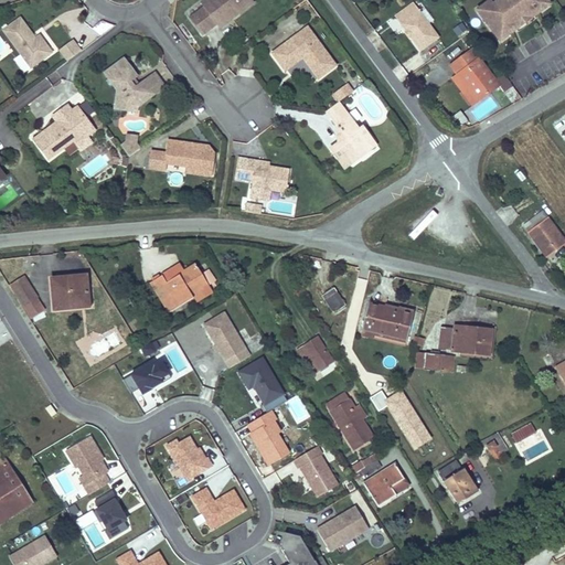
[(204,36),(219,25),(216,22),(227,13),(232,20),(254,4),(251,0),(206,0),(202,3),(205,8),(191,19),(204,36)]
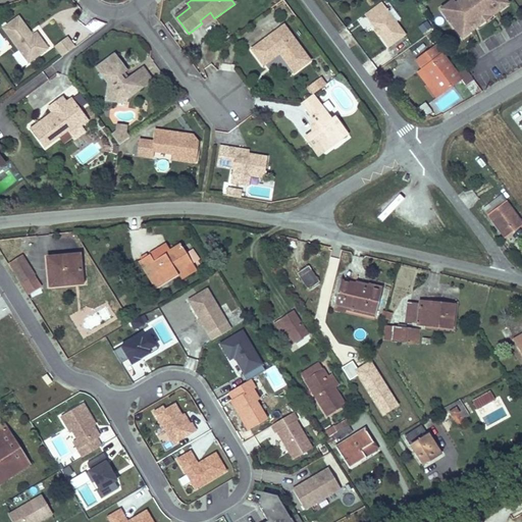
[(499,10),(497,8),(506,1),(505,0),(459,0),(456,3),(453,0),(452,0),(440,9),(460,36),(469,29),(471,32),(499,10)]
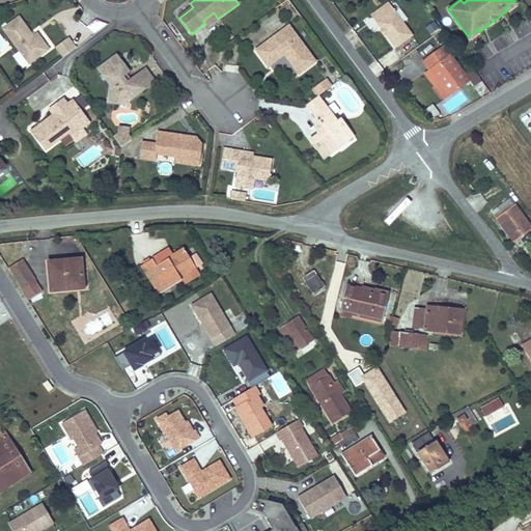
[(507,10),(516,4),(514,1),(505,8),(507,10)]
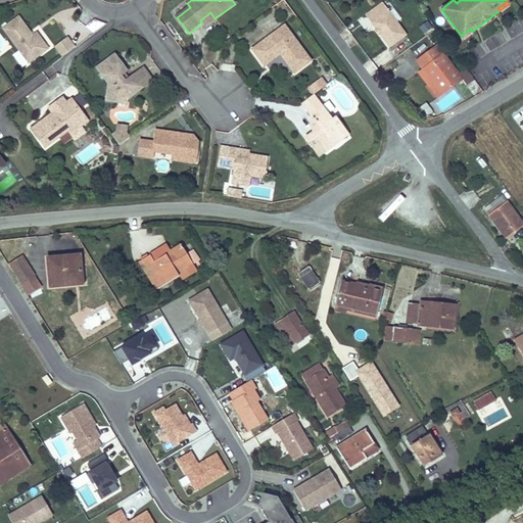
[(382,3),(366,15),(389,48),(406,36),(397,24),(382,3)]
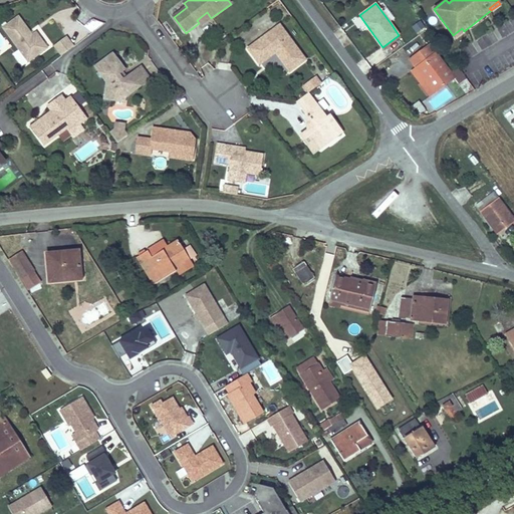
[(197,20),(199,23),(201,26),(211,18),(207,12),(197,20)]
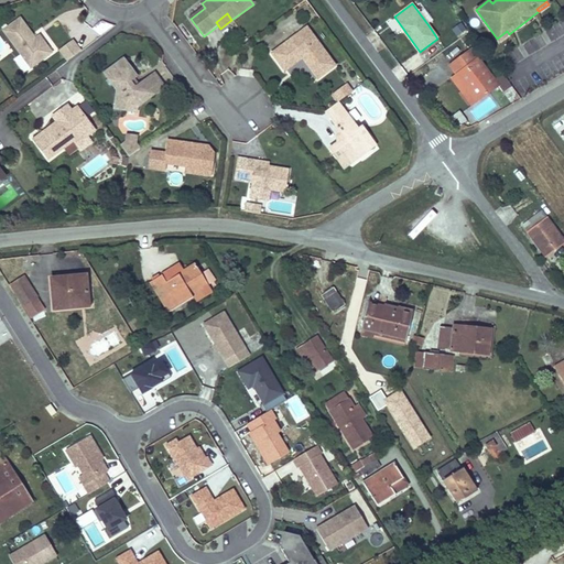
[(21,18),(3,31),(32,69),(53,54),(41,36),(36,39),(21,18)]
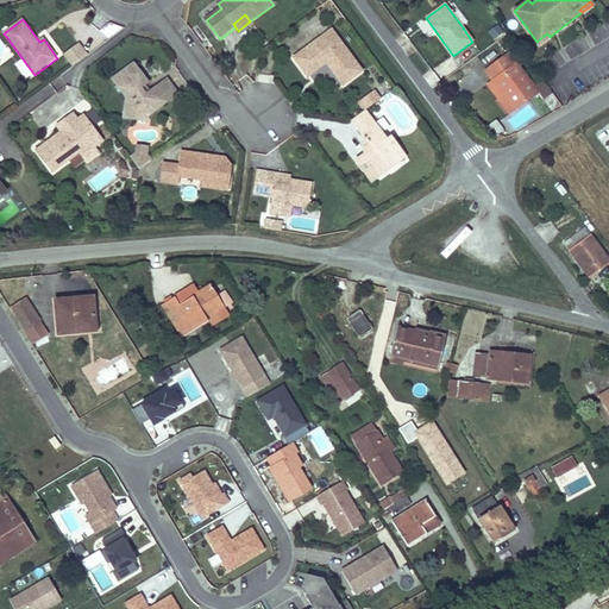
[(503,32),(497,25),(488,32),(493,39),(503,32)]
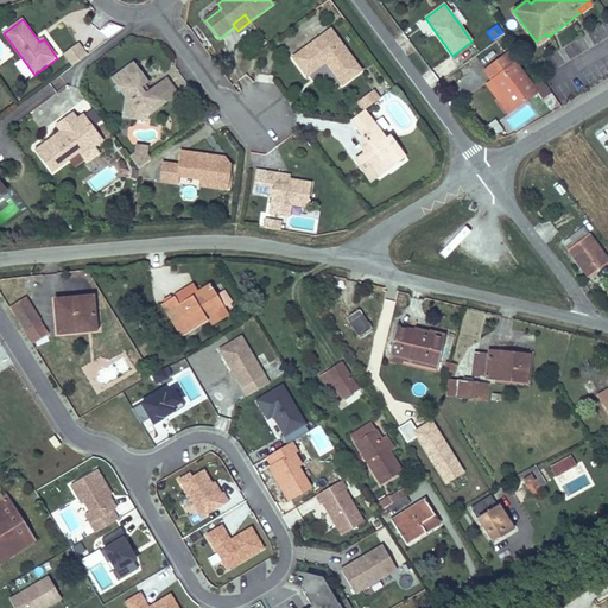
[(308,77),(327,63),(329,61),(330,63),(333,62),(335,65),(330,69),(343,86),(361,73),(330,31),(293,58),(308,77)]
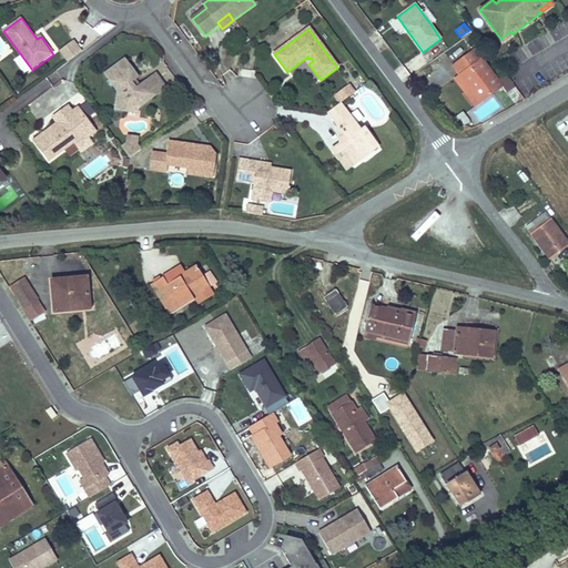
[(501,41),(513,34),(510,31),(500,39),(501,41)]
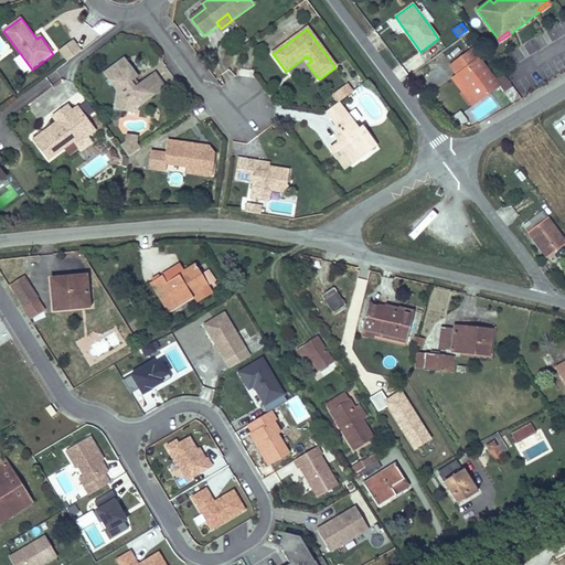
[(61,51),(68,62),(81,53),(73,42),(61,51)]
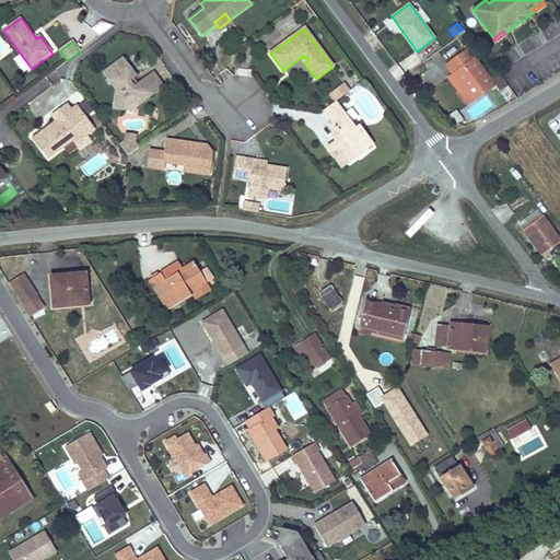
[(446,66),(454,77),(473,101),(494,85),(499,91),(508,85),(500,74),(491,81),(468,50),(446,66)]
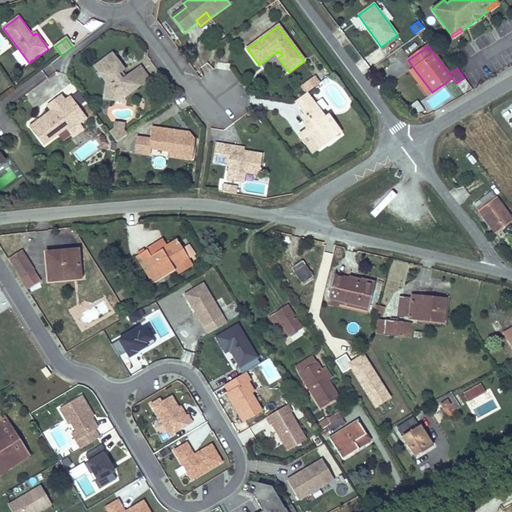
[(104,100),(116,101),(116,99),(125,100),(125,97),(126,90),(133,85),(139,87),(149,79),(140,67),(126,77),(122,80),(119,76),(122,73),(125,71),(113,54),(95,68),(107,84),(104,100)]
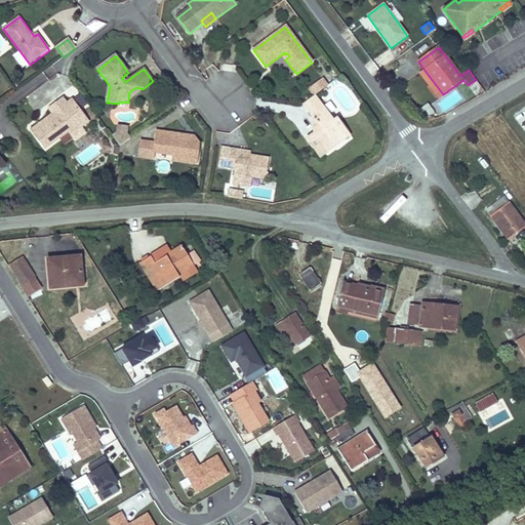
[(443,94),(426,72),(420,75),(438,98),(443,94)]
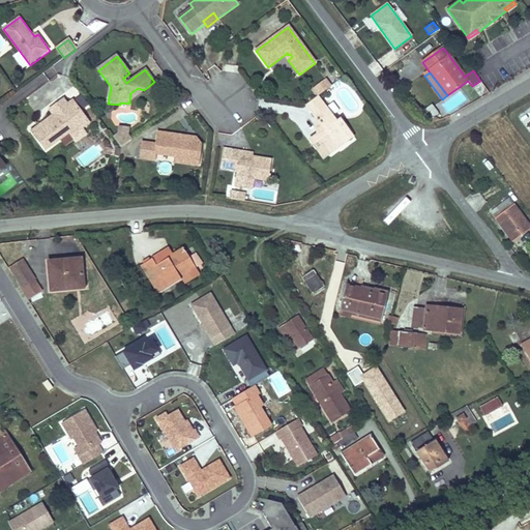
[(42,75),(31,84),(35,89),(47,81),(42,75)]
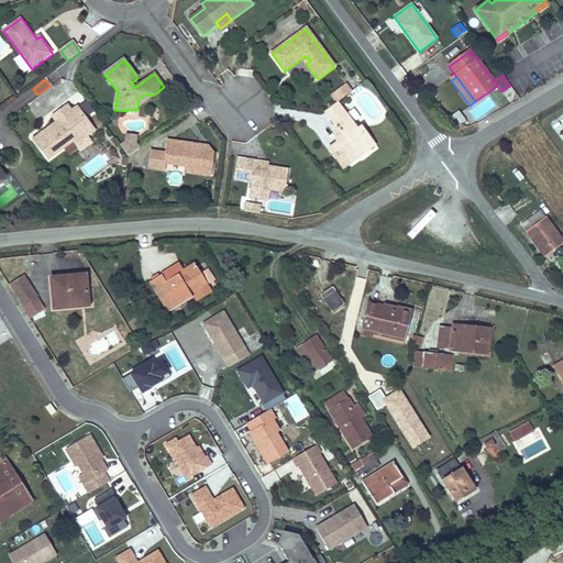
[(352,92),(346,85),(333,95),(338,102),(339,102),(352,92)]
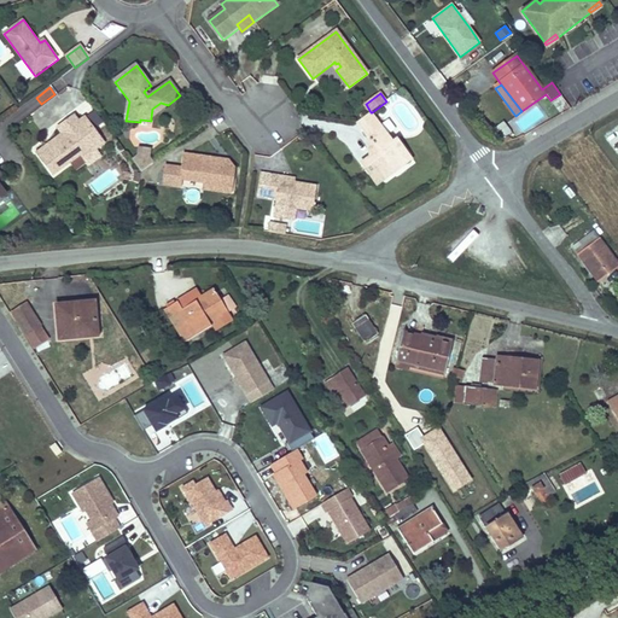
[(152,109),(151,117),(168,105),(161,103),(152,109)]
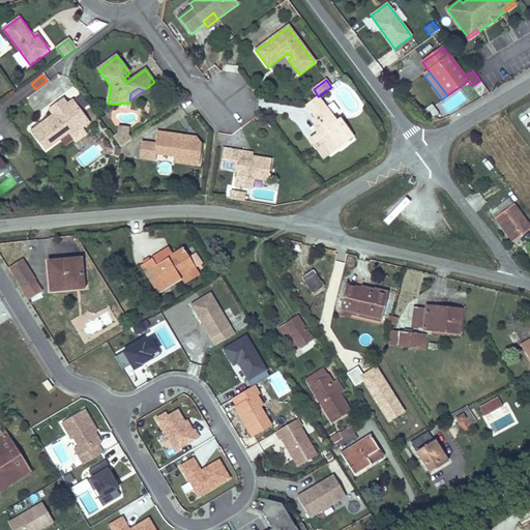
[(319,96),(305,106),(311,112),(323,102),(319,96)]
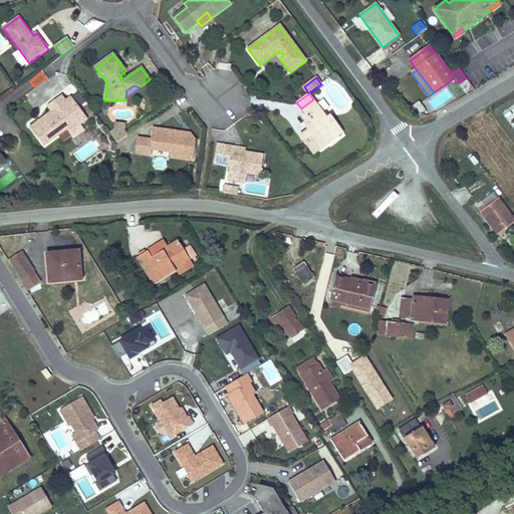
[(54,114),(52,111),(32,127),(45,146),(67,129),(70,132),(79,124),(77,121),(84,116),(70,98),(65,101),(62,97),(54,103),(60,110),(54,114)]
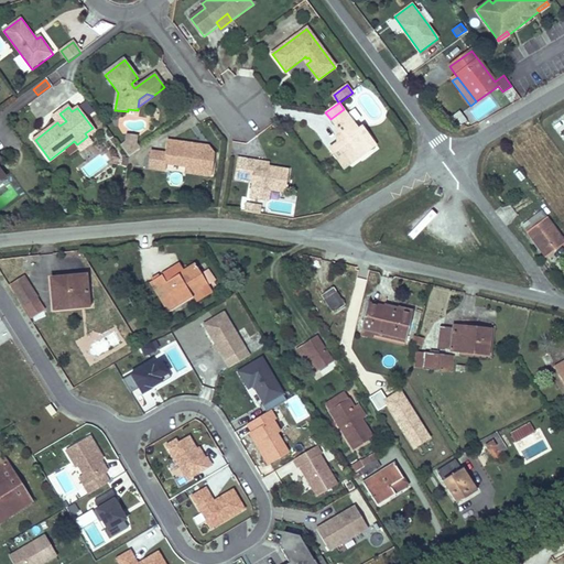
[(344,109),(331,119),(345,139),(328,150),(336,160),(344,154),(350,164),(367,152),(365,148),(373,141),(364,128),(359,130),(344,109)]
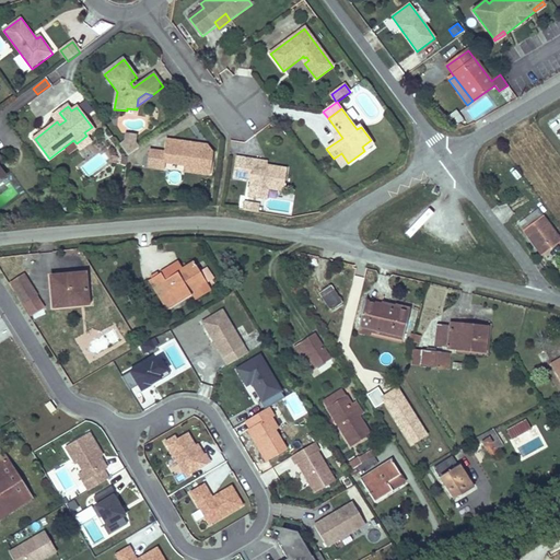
[(456,126),(464,120),(456,109),(448,116),(456,126)]
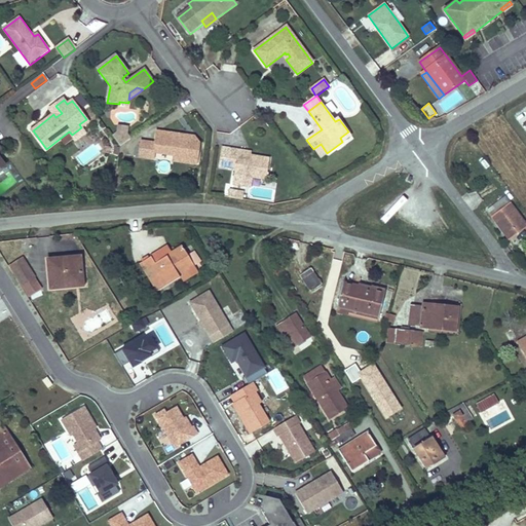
[(55,106),(50,109),(53,114),(55,117),(62,113),(55,106)]
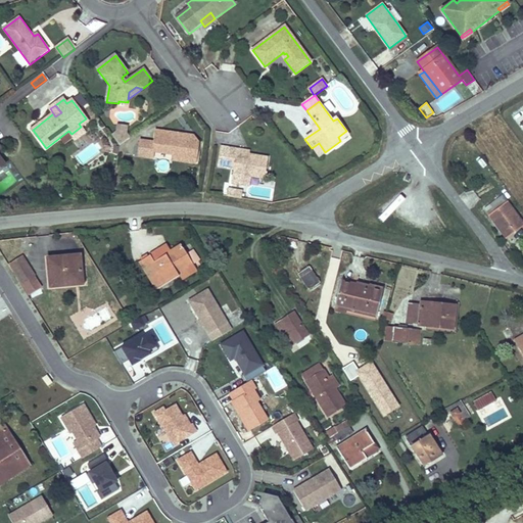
[(86,119),(79,124),(81,127),(88,122),(86,119)]
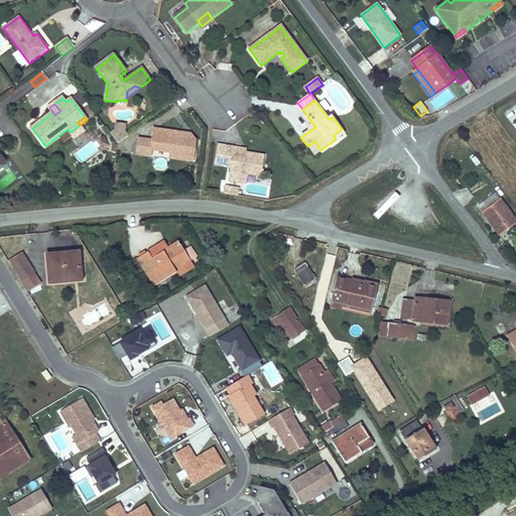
[(342,129),(334,135),(336,139),(344,133),(342,129)]
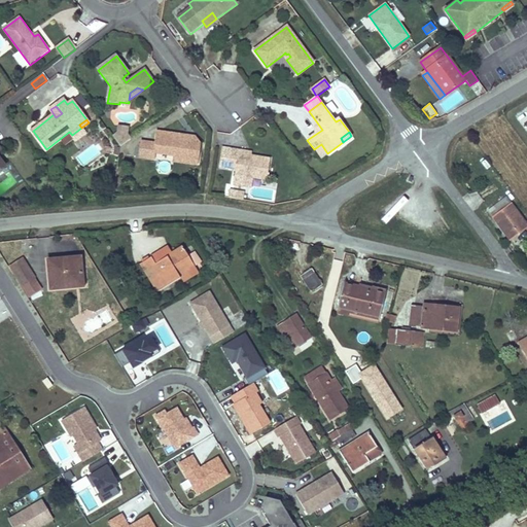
[(121,146),(132,139),(128,135),(118,133),(113,136),(121,146)]
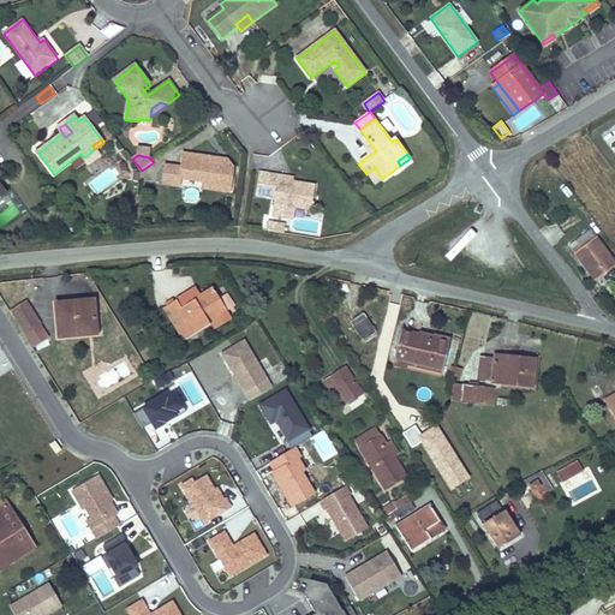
[(203,183),(203,186),(221,189),(224,177),(232,179),(233,169),(227,161),(222,160),(222,163),(218,163),(218,160),(184,155),(181,168),(166,166),(163,184),(180,186),(180,180),(203,183)]
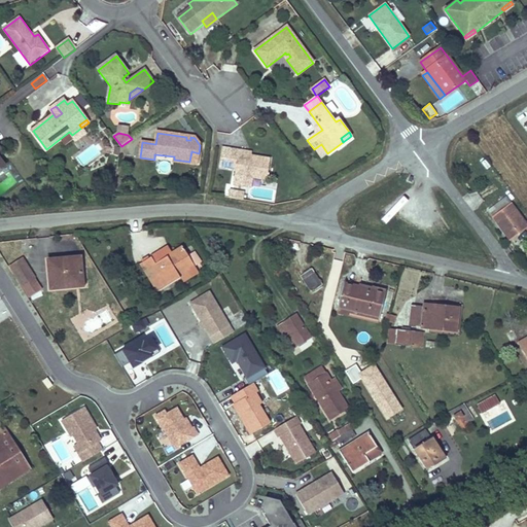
[(321,144),(314,149),(320,159),(327,153),(321,144)]
